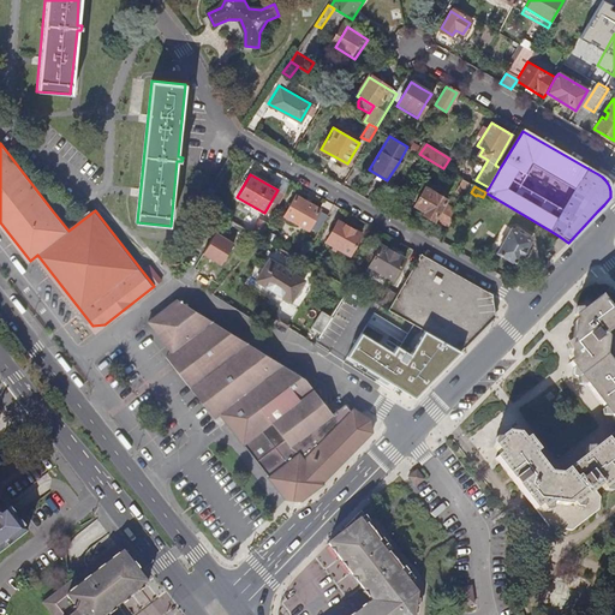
[(435,221),(448,230),(458,214),(443,206),(446,202),(425,191),(416,208),(425,214),(424,218),(434,222),(435,221)]
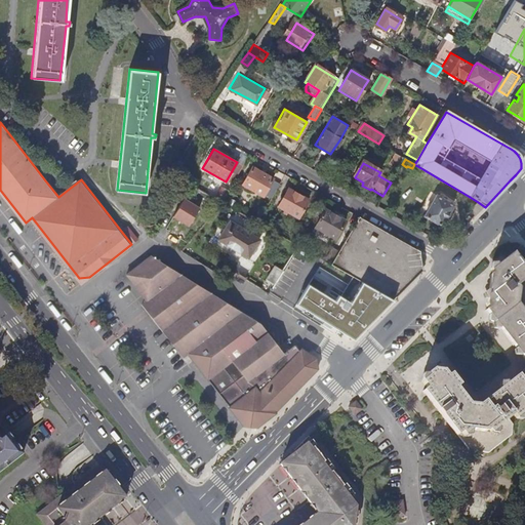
[(264,195),(272,199),(280,185),(272,180),(272,178),(253,168),(243,185),(263,196),(264,195)]
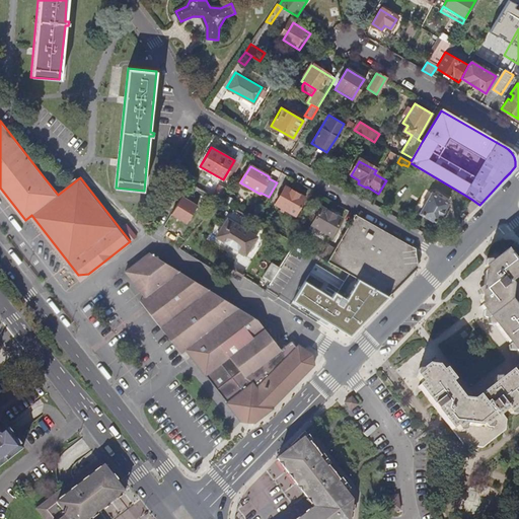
[(294,215),(304,198),(286,188),(277,205),(294,215)]
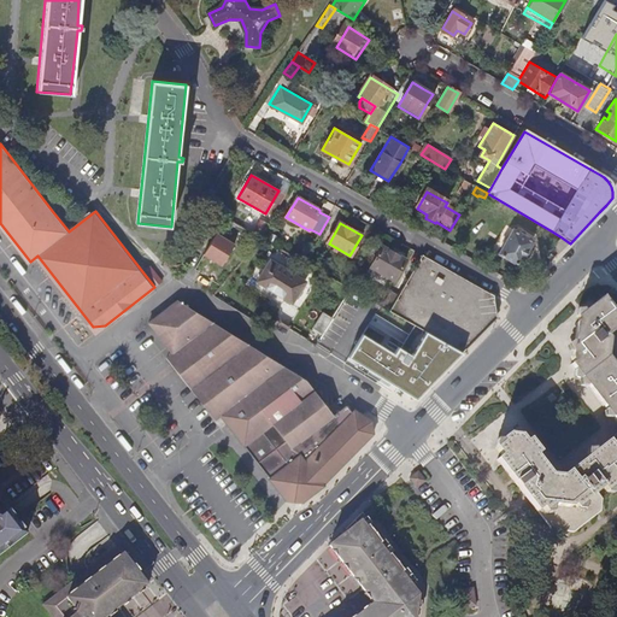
[(499,252),(518,263),(533,241),(513,230),(499,252)]
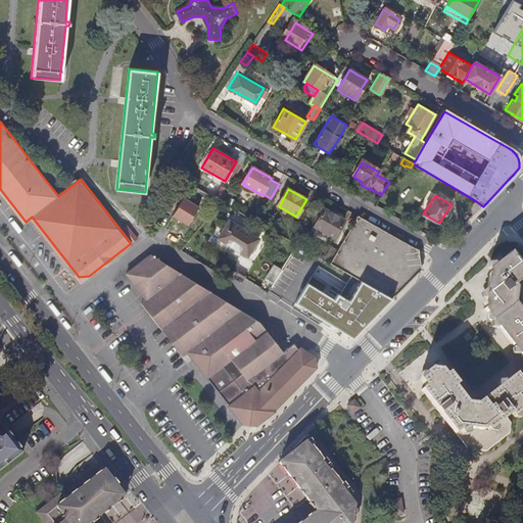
[(175,216),(189,225),(200,207),(185,198),(175,216)]
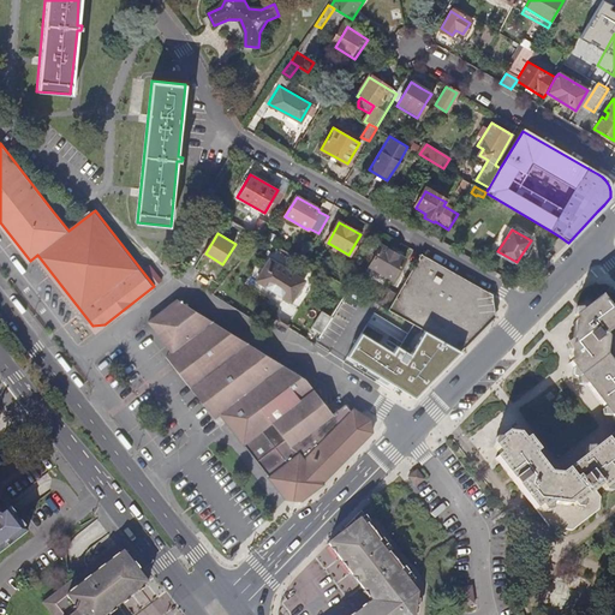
[(551,246),(559,252),(568,243),(560,237),(551,246)]
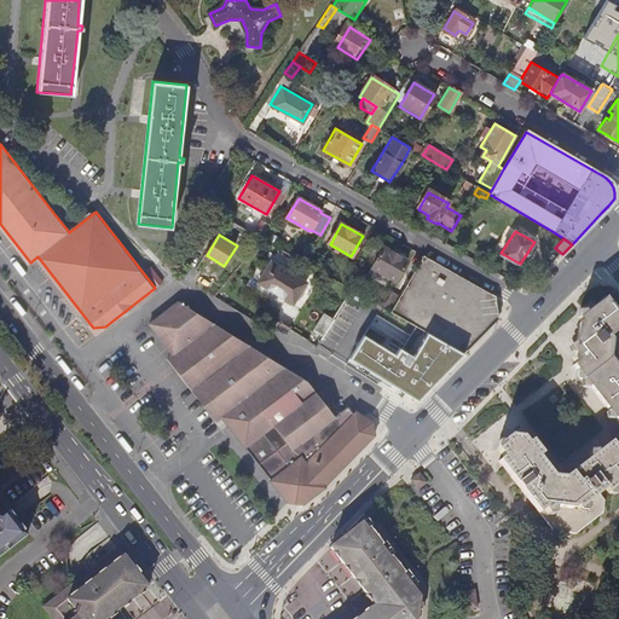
[(394,282),(406,262),(382,249),(371,268),(394,282)]
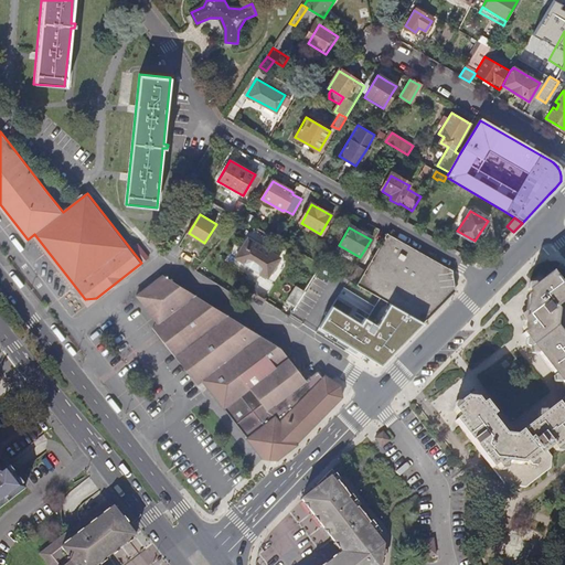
[(162,230),(157,240),(170,246),(174,236),(162,230)]
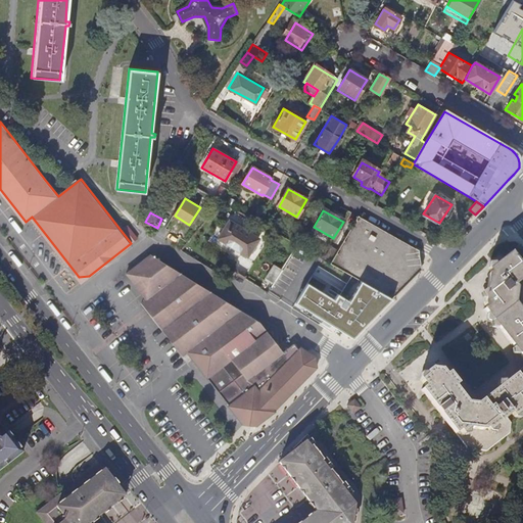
[(378,228),(359,217),(338,251),(359,263),(378,228)]
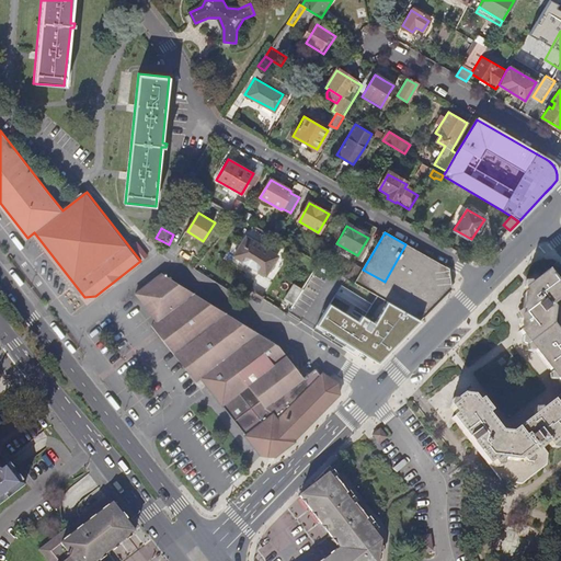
[(278,256),(247,239),(236,258),(259,271),(266,276),(278,256)]
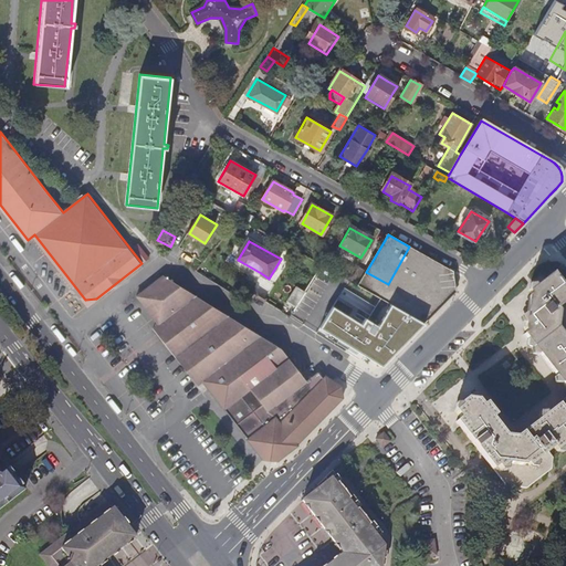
[(460,275),(409,247),(388,284),(379,297),(423,323),(461,285),(460,275)]
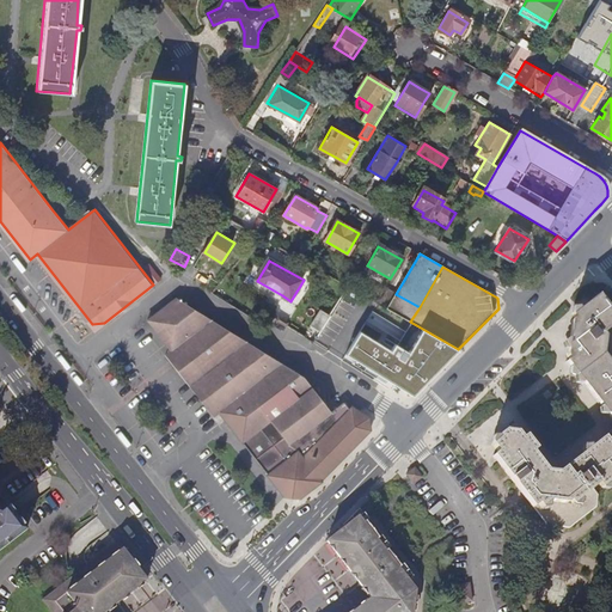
[(387,308),(396,294),(390,291),(383,305),(387,308)]
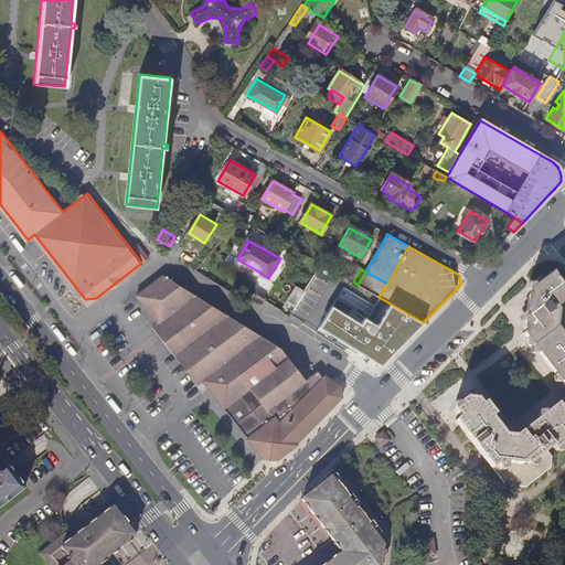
[(564,289),(550,270),(534,281),(530,285),(525,289),(526,291),(523,309),(522,319),(521,328),(523,330),(520,331),(524,337),(530,344),(536,352),(552,373),(558,381),(564,388),(564,393),(544,411),(536,416),(513,435),(503,434),(489,415),(480,403),(475,397),(465,395),(457,402),(460,404),(452,411),(458,417),(455,419),(505,484),(523,487),(547,468),(548,457),(544,452),(550,448),(563,438),(564,435),(564,289)]
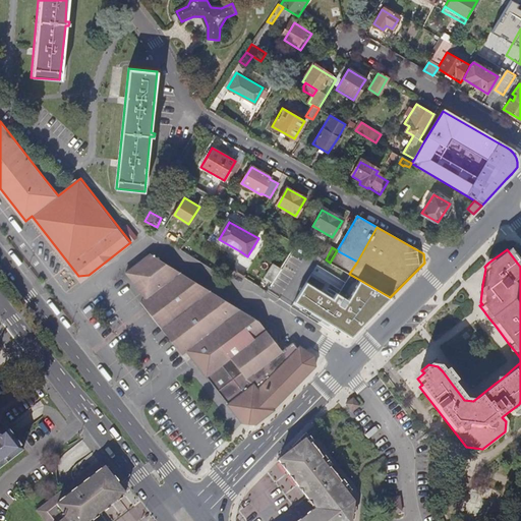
[(280,350),(258,322),(150,250),(125,270),(138,287),(143,294),(184,347),(227,402),(226,402),(241,421),(254,422),(273,407),(273,406),(314,363),(311,354),(297,345),(295,347),(291,341),(280,350)]
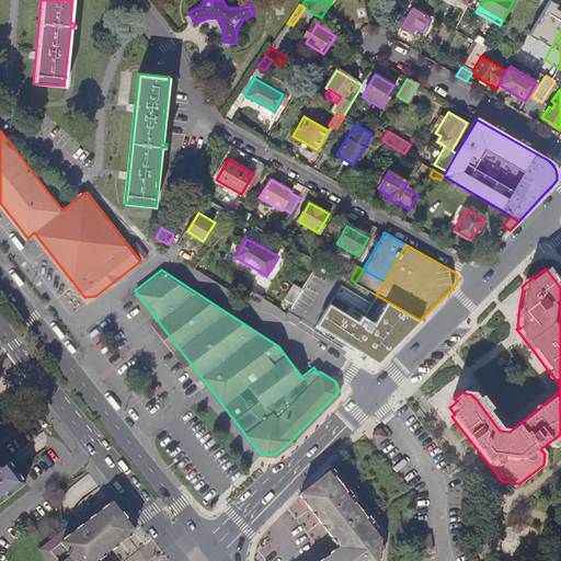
[(368,290),(376,295),(385,282),(363,270),(355,283),(368,290)]
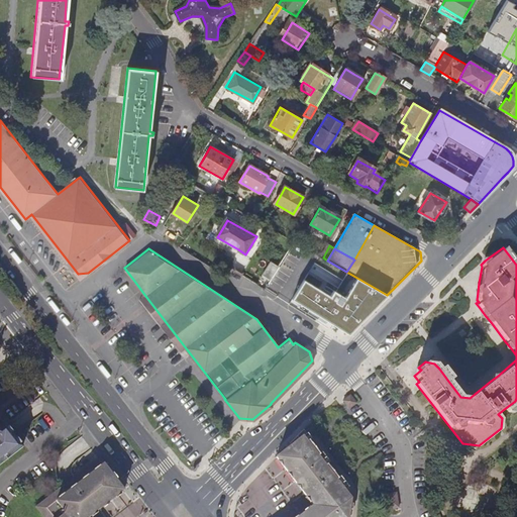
[(480,263),(481,265),(485,261),(489,257),(487,255),(481,255),(480,263)]
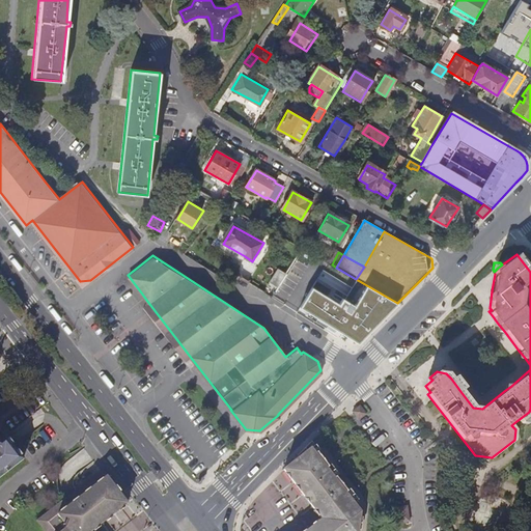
[(272,282),(279,286),(287,273),(279,269),(272,282)]
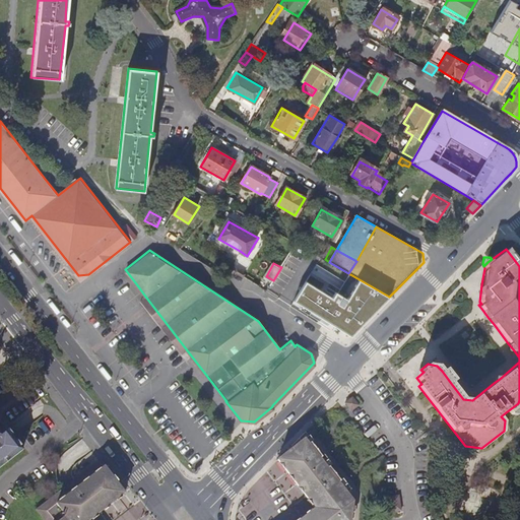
[(322,302),(312,318),(342,336),(344,336),(347,336),(351,335),(377,310),(382,305),(385,301),(370,293),(346,316),(322,302)]
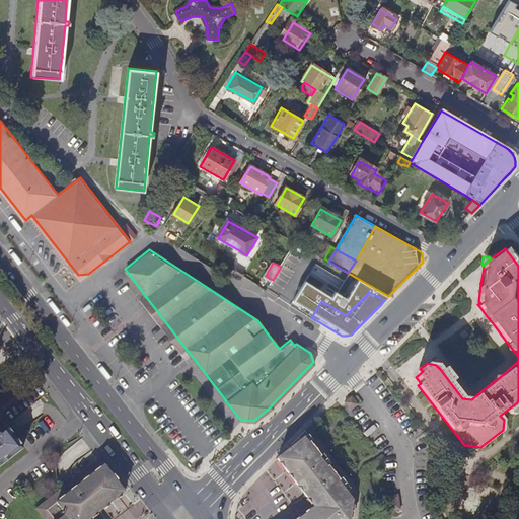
[(183,346),(143,293),(139,297),(179,350),(183,346)]
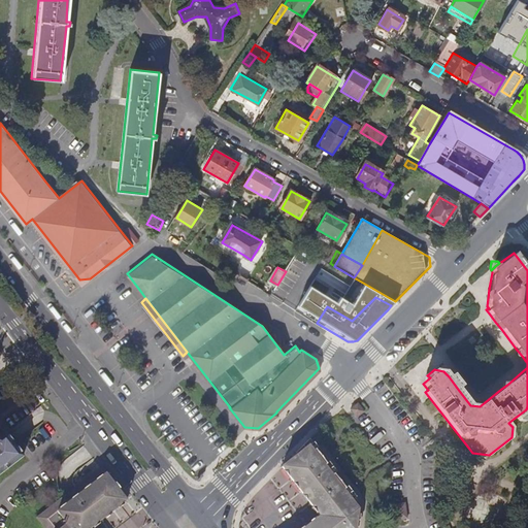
[(520,358),(522,356),(516,349),(515,351),(514,357),(520,358)]
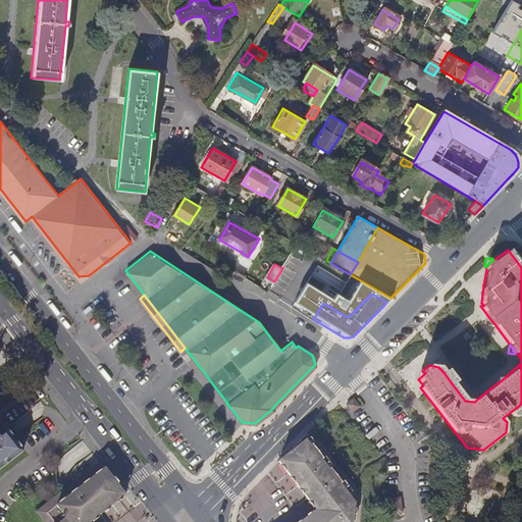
[(12,372),(16,377),(24,370),(20,365),(12,372)]
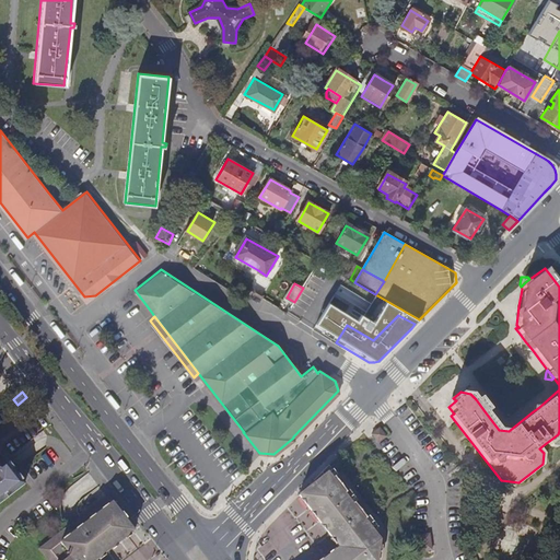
[(456,400),(453,398),(447,397),(446,405),(448,407),(456,400)]
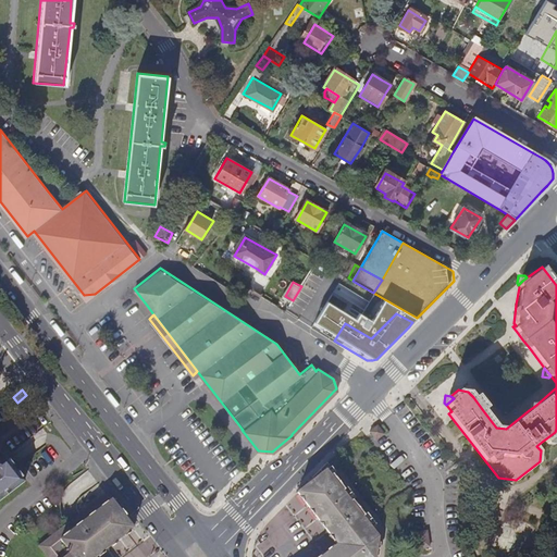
[(477,395),(473,397),(482,409),(485,407),(477,395)]
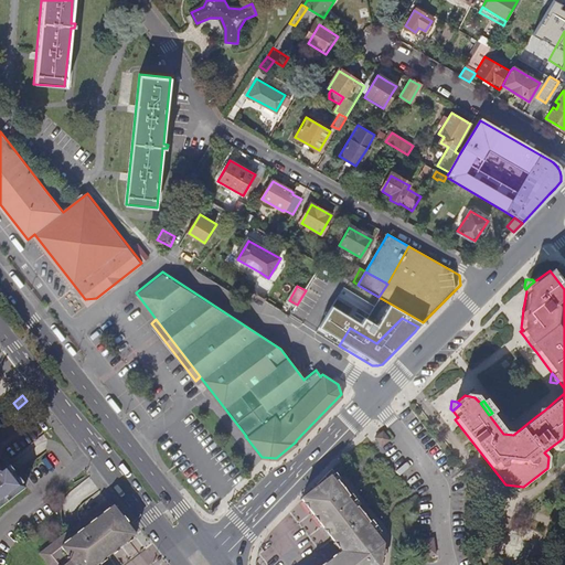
[(385,440),(379,432),(371,438),(377,446),(385,440)]
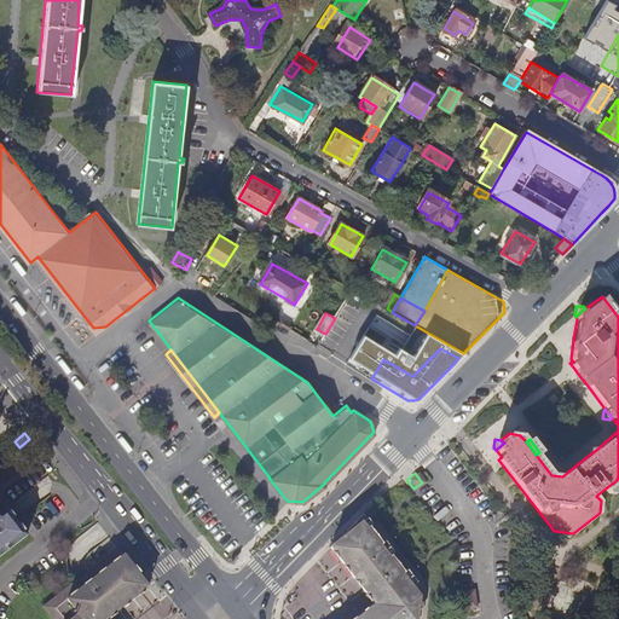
[(618,484),(617,480),(602,491),(606,495),(613,496),(614,487),(618,484)]
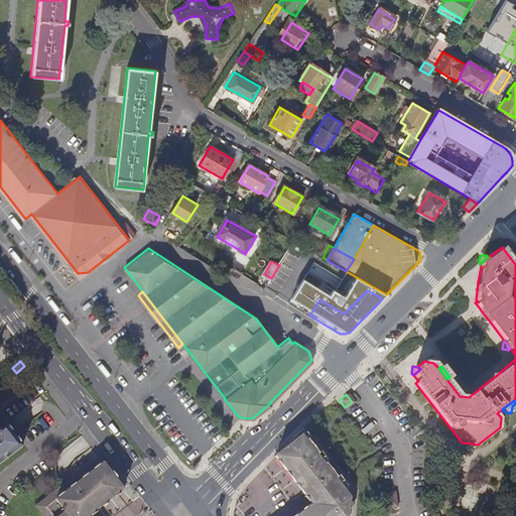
[(0,465),(23,447),(9,428),(6,424),(0,428),(0,427),(0,465)]
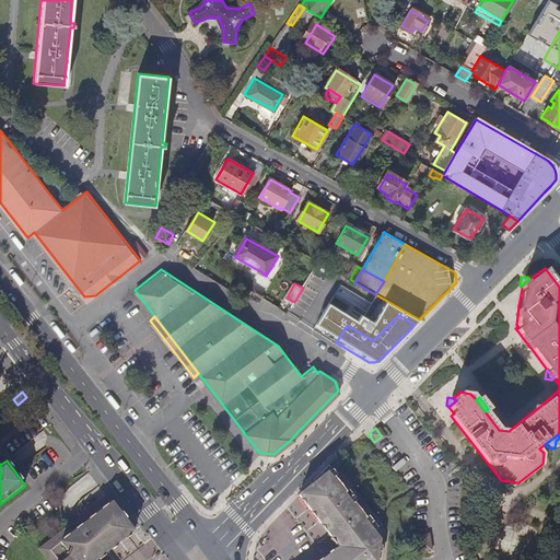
[(366,517),(334,477),(325,467),(299,496),(318,521),(331,537),(339,547),(322,559),(376,559),(376,558),(374,557),(374,545),(378,545),(378,539),(372,531),(370,533),(361,522),(366,517)]
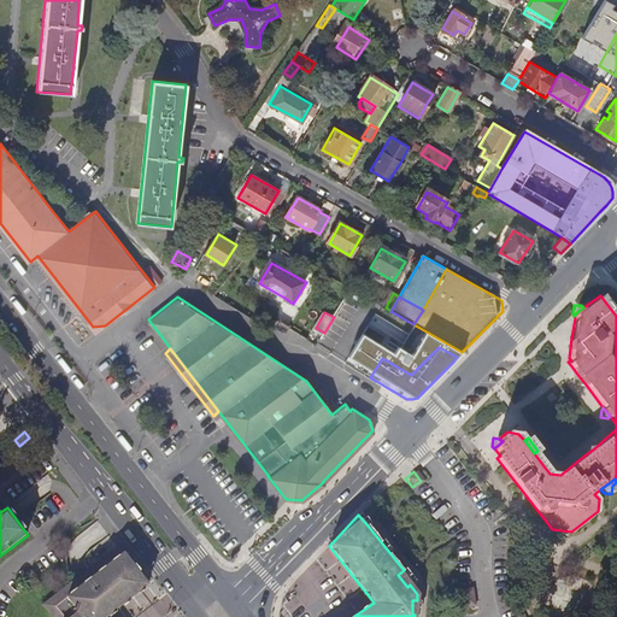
[(81,576),(74,582),(42,606),(51,616),(107,616),(125,603),(147,586),(118,548),(90,570),(81,576)]
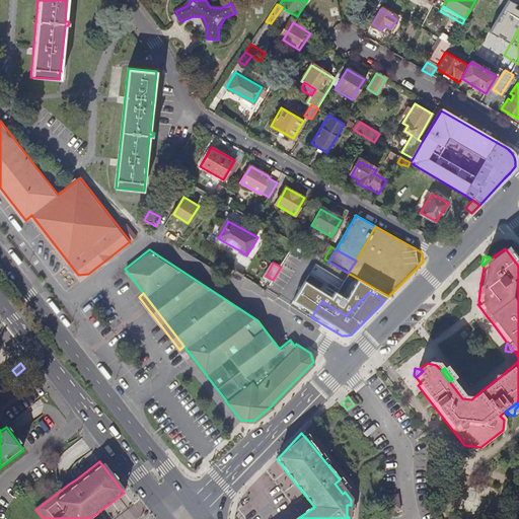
[(343,494),(345,492),(349,489),(341,478),(340,479),(335,484),(343,494)]
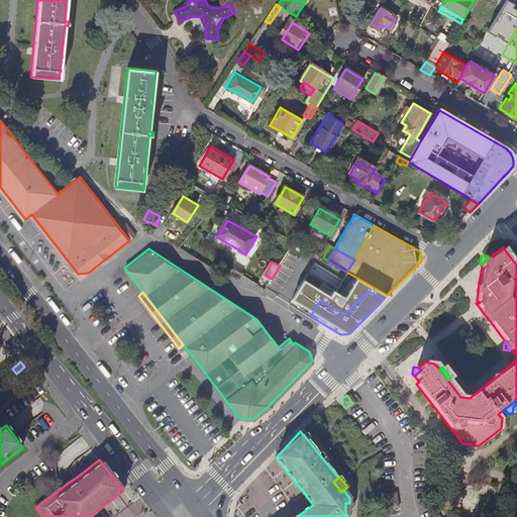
[(383,495),(386,511),(396,510),(393,493),(383,495)]
